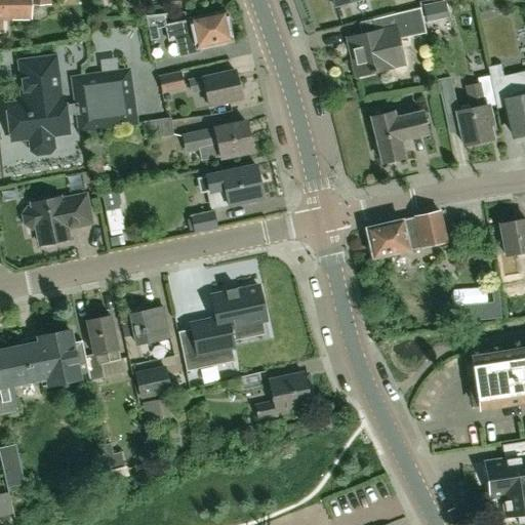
[(48,6),(48,1),(48,0),(0,0),(0,18),(29,18),(30,5),(48,6)]
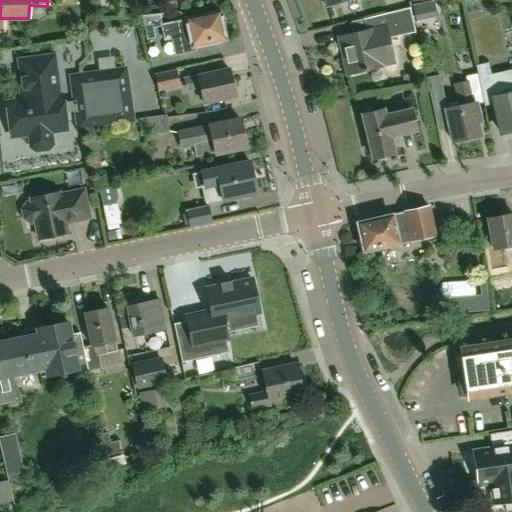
[(347,76),(383,67),(394,64),(388,39),(414,32),(409,9),(391,13),(360,20),(363,32),(338,38),(347,76)]
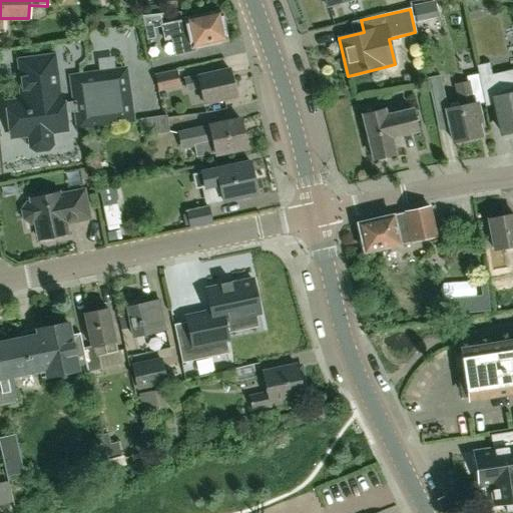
[(223,40),(223,37),(226,36),(224,24),(220,25),(218,15),(161,27),(164,42),(190,36),(192,47),(223,40)]
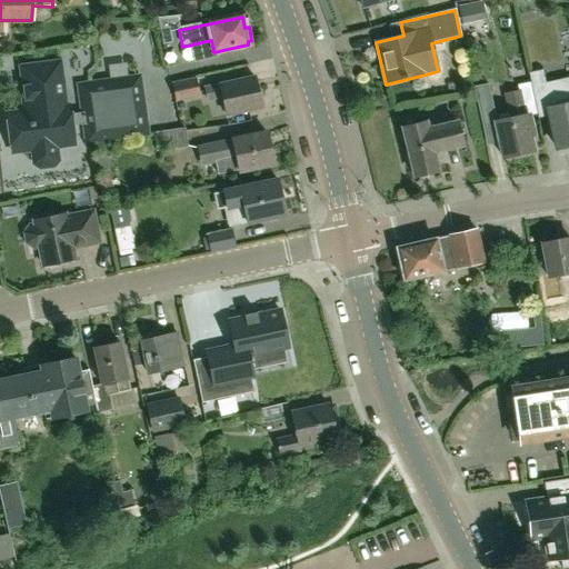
[(71,127),(85,125),(82,115),(69,116),(69,108),(65,108),(59,65),(21,69),(21,70),(25,70),(26,78),(30,112),(7,116),(8,118),(3,122),(6,132),(10,136),(12,153),(33,151),(35,165),(39,168),(53,166),(57,162),(55,148),(73,146),(71,127)]
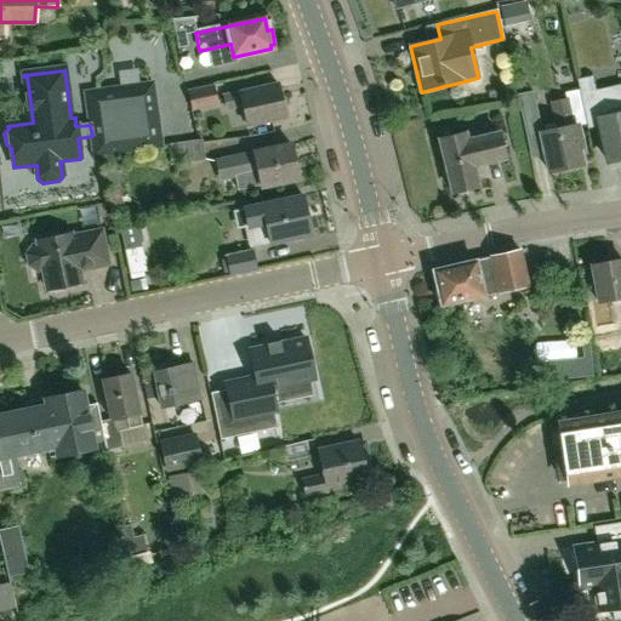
[(90,125),(92,136),(95,157),(97,157),(97,155),(159,146),(159,147),(160,147),(152,93),(151,86),(86,95),(90,125)]
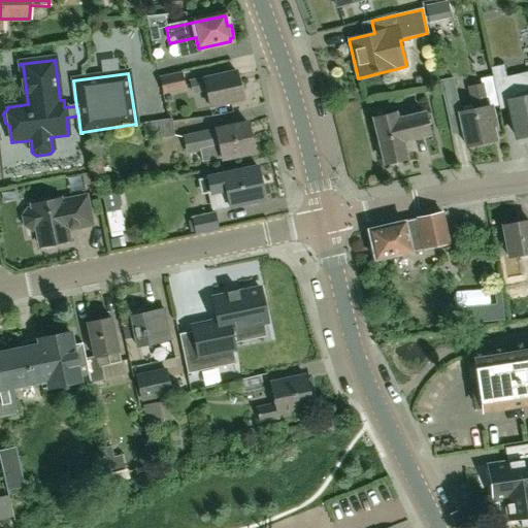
[(163,94),(185,90),(183,80),(182,73),(159,77),(163,94)]
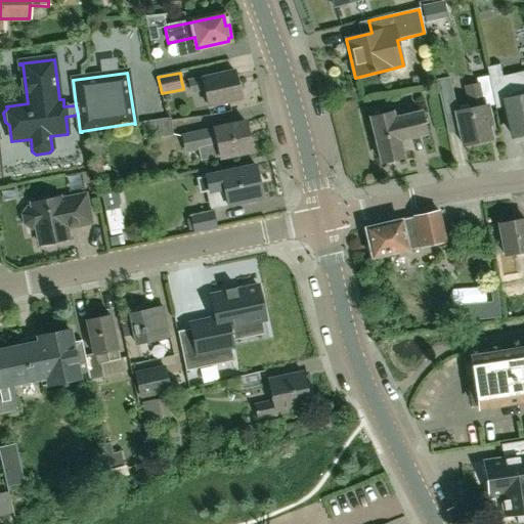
[(188,83),(190,93),(204,90),(208,107),(241,100),(234,73),(188,83)]
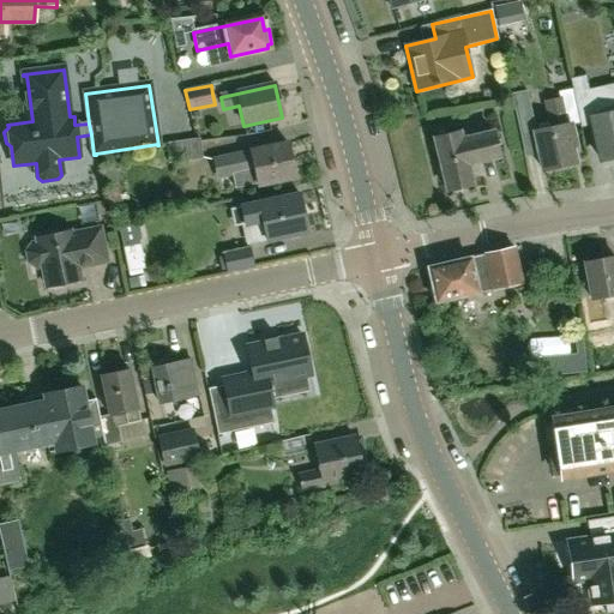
[(510,94),(519,134),(534,131),(525,90),(510,94)]
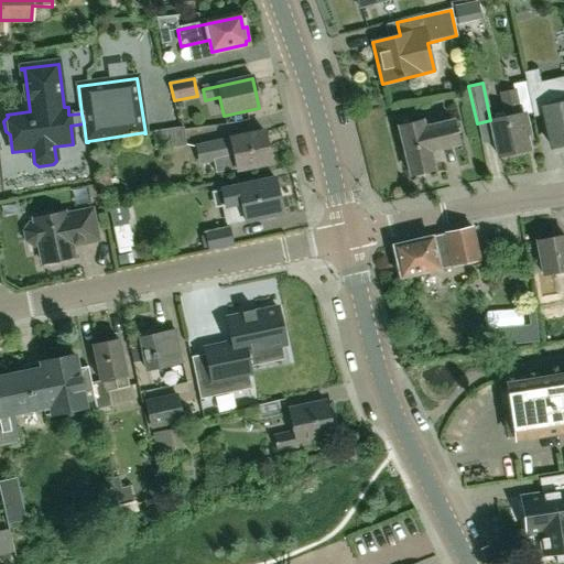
[(529,90),(528,83),(525,84),(525,83),(512,85),(513,90),(501,94),(507,116),(491,119),(500,156),(529,150),(525,137),(530,136),(524,115),(532,114),(538,140),(540,140),(529,90)]
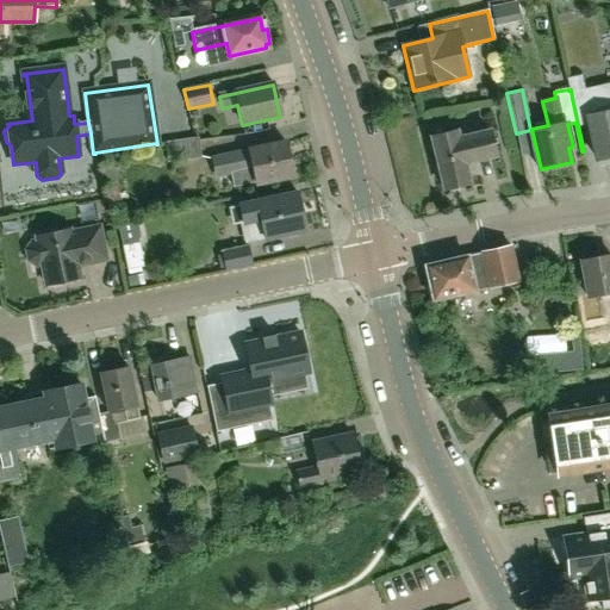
[(572,98),(584,151),(596,149),(598,161),(609,157),(609,111),(603,112),(599,93),(572,98)]
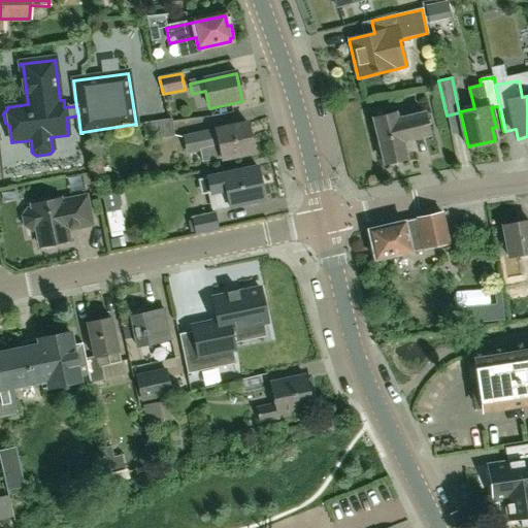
[(374,120),(385,164),(407,158),(403,141),(429,135),(423,113),(398,120),(396,114),(374,120)]
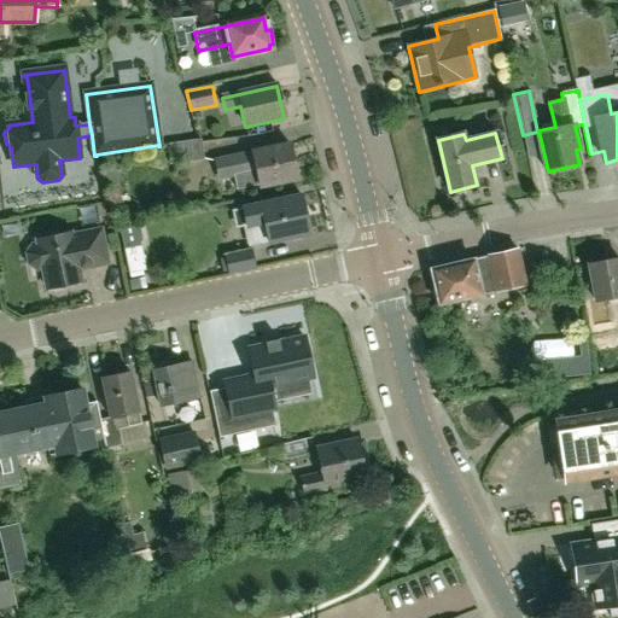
[(202,149),(200,140),(169,144),(172,164),(204,159),(202,149)]
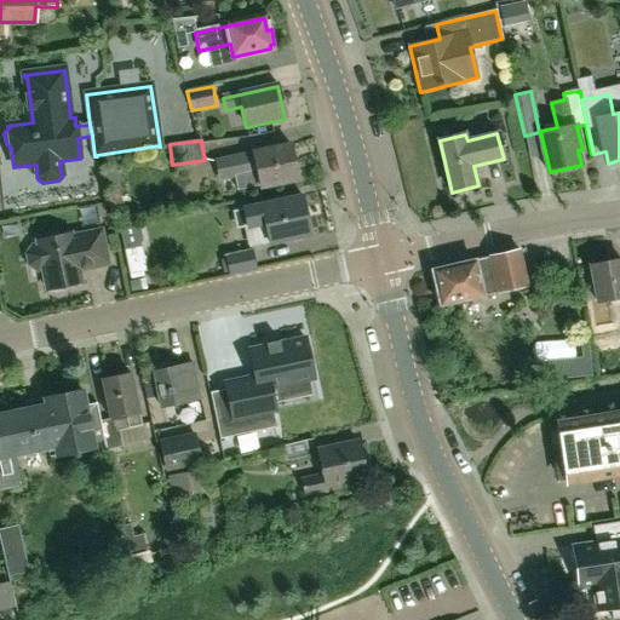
[(236,190),(257,185),(258,188),(297,179),(290,148),(237,159),(236,155),(213,160),(219,182),(234,178),(236,190)]
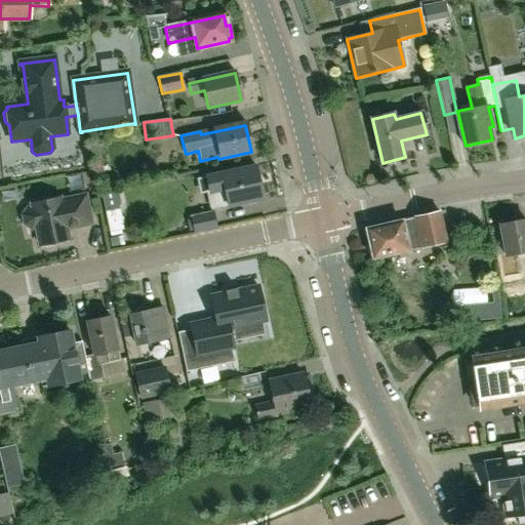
[(216,208),(227,206),(263,198),(255,166),(220,174),(220,176),(209,179),(212,191),(207,195),(210,207),(216,208)]
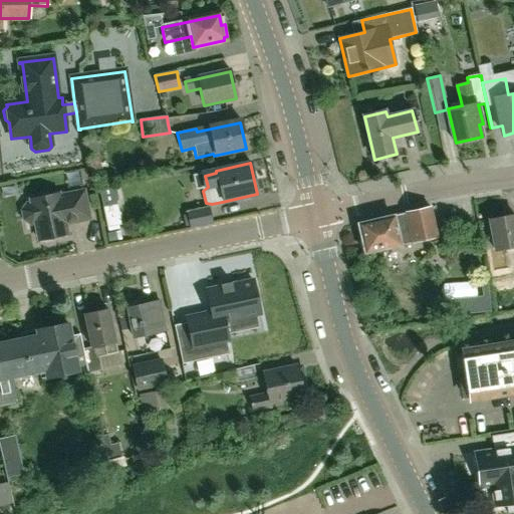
[(97,184),(100,221),(112,220),(109,183),(97,184)]
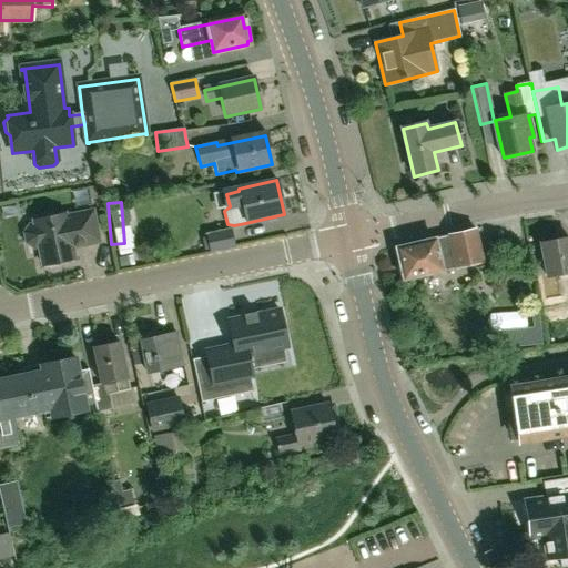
[(26,234),(28,244),(34,249),(39,247),(43,267),(47,266),(51,270),(59,267),(62,263),(74,261),(72,250),(87,246),(99,244),(92,213),(66,219),(66,215),(33,222),(34,226),(30,227),(26,234)]
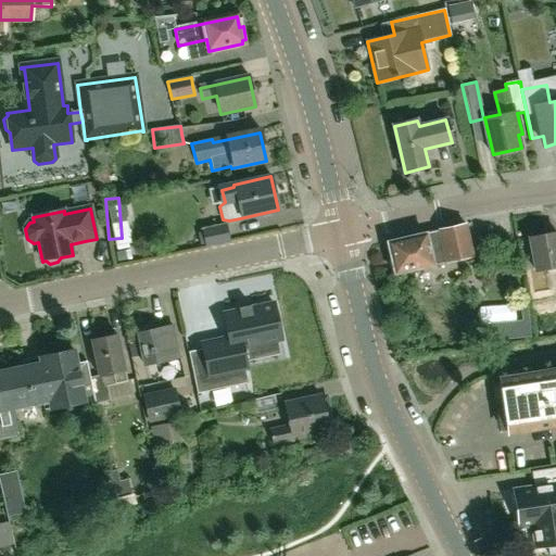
[(201,229),(202,232),(198,234),(200,245),(204,244),(205,248),(230,242),(228,232),(227,224),(201,229)]
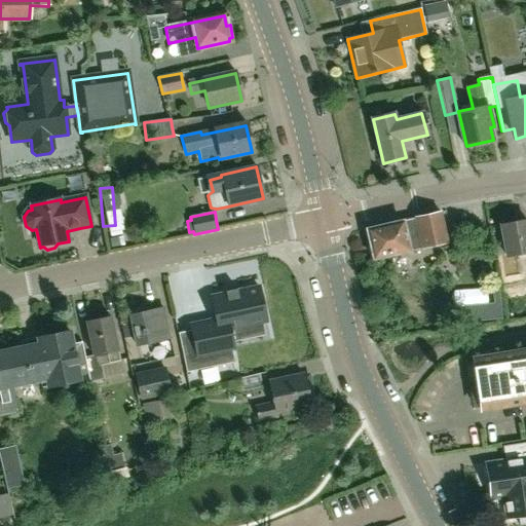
[(414,219),(404,221),(404,222),(367,229),(371,245),(367,248),(369,254),(374,255),(375,258),(410,251),(411,251),(420,249),(421,250),(448,243),(442,212),(414,218),(414,219)]
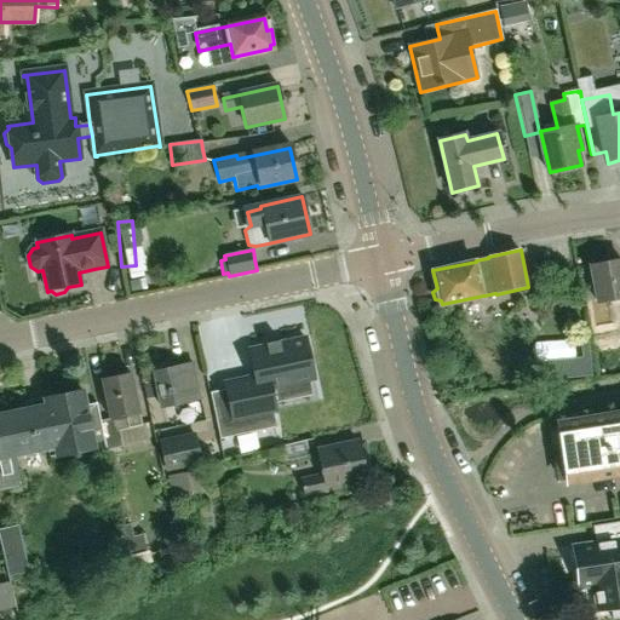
[(619,259),(592,265),(598,303),(612,300),(616,325),(619,323),(619,322),(619,259)]
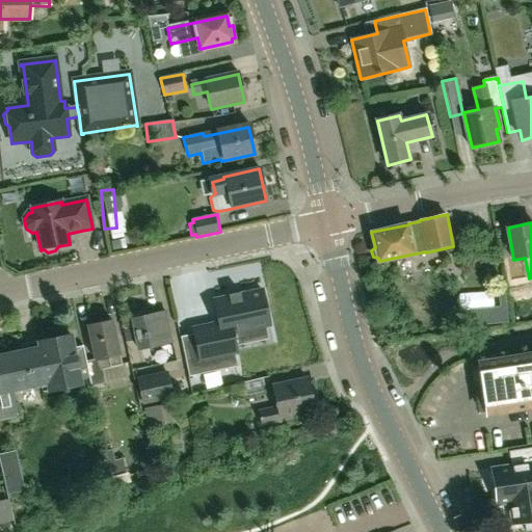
[(266,325),(269,324),(262,291),(240,296),(240,293),(229,296),(229,298),(214,301),(219,324),(193,330),(194,335),(200,358),(185,361),(189,377),(237,367),(234,352),(236,352),(235,346),(232,333),(266,325)]
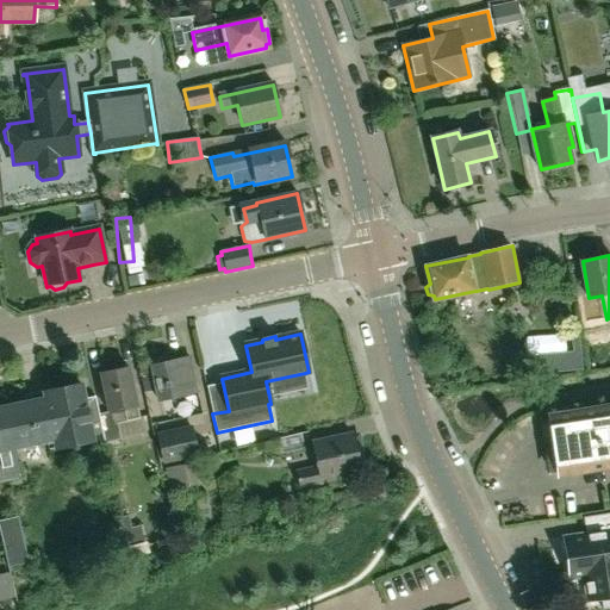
[(150,367),(159,402),(197,392),(190,358),(182,359),(150,367)]
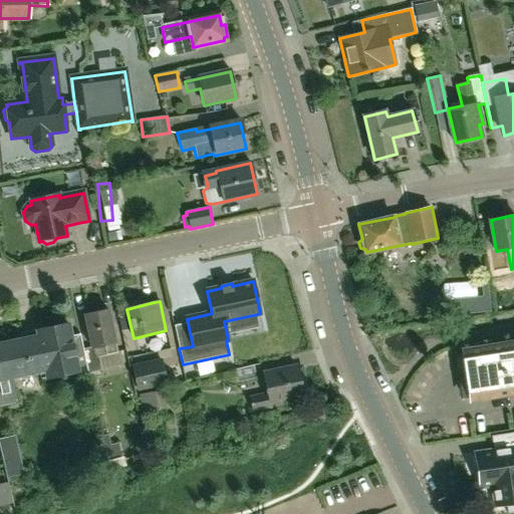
[(98,357),(106,355),(117,353),(108,310),(85,315),(92,347),(83,349),(88,373),(101,370),(98,357)]
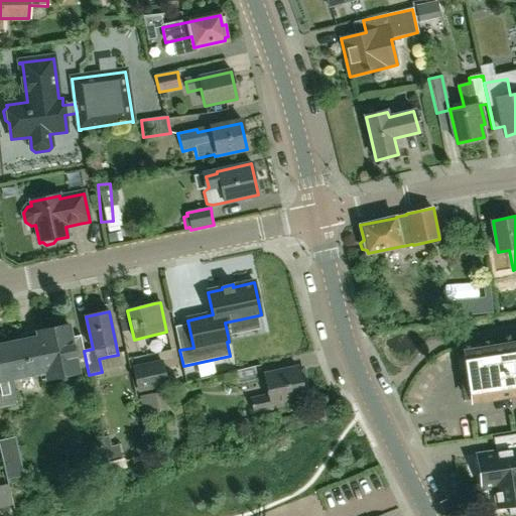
[(515,343),(465,351),(471,387),(473,401),(515,394),(515,343)]
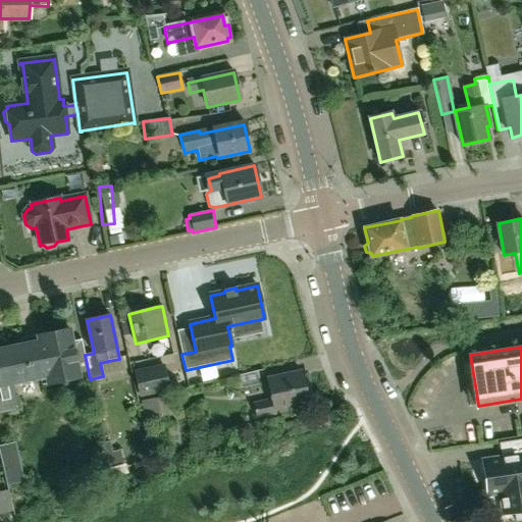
[(140,394),(168,387),(163,366),(136,372),(140,394)]
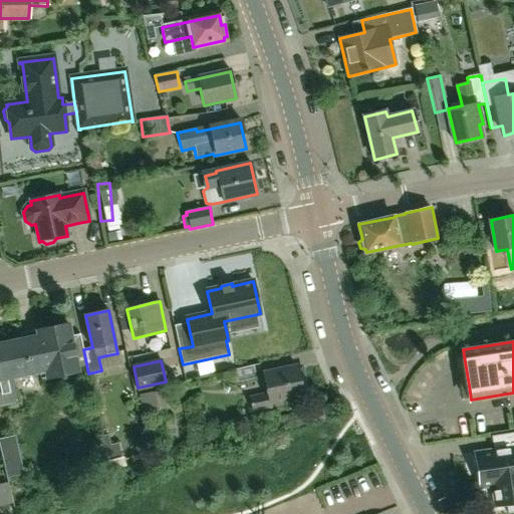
[(271,402),(303,395),(297,366),(263,374),(268,394),(250,398),(253,412),(272,408),(271,402)]
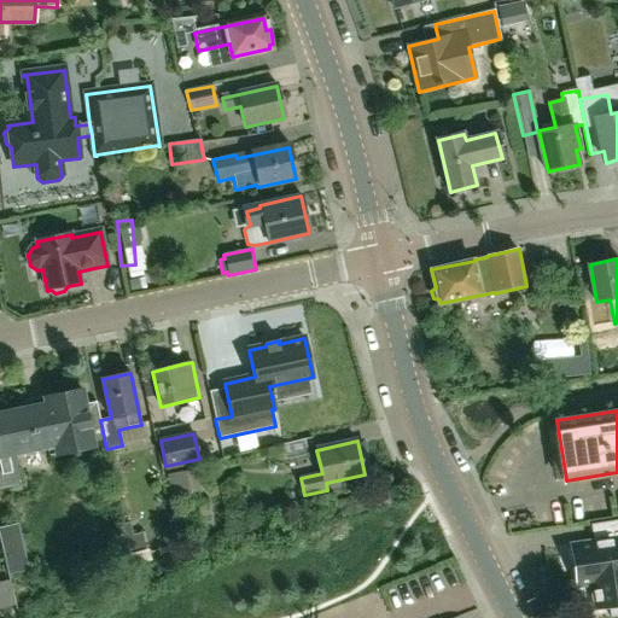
[(593,584),(617,579),(617,537),(572,544),(572,548),(569,549),(571,566),(576,565),(578,587),(593,584)]
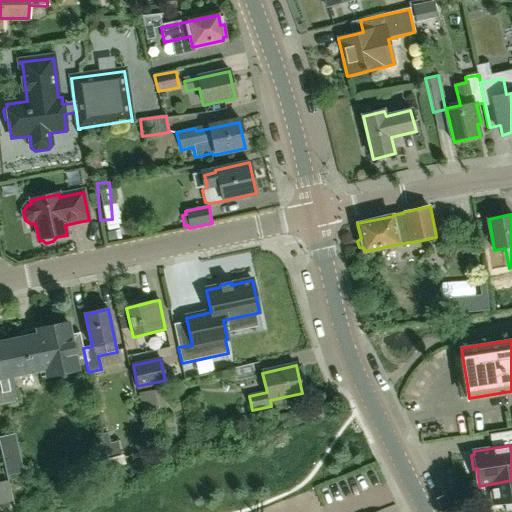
[(511,480),(491,484),(494,504),(504,503),(505,511),(507,511),(511,511),(511,480)]
